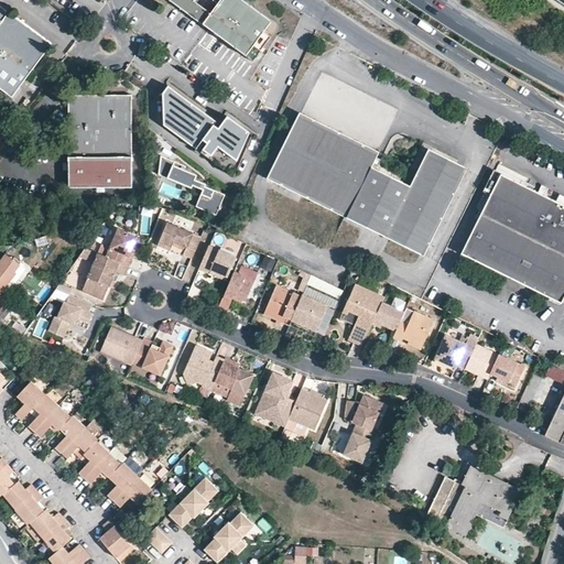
[(271,21),(241,0),(169,0),(246,56),(271,21)]
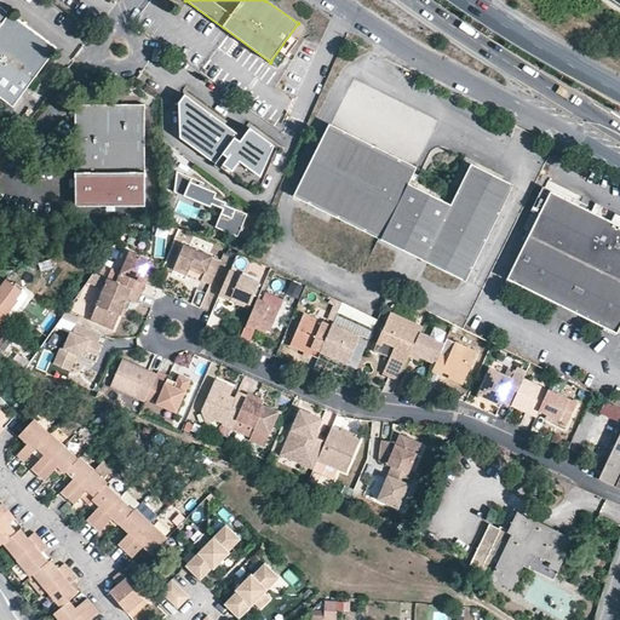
[(57,49),(0,6),(0,97),(13,107),(57,49)]
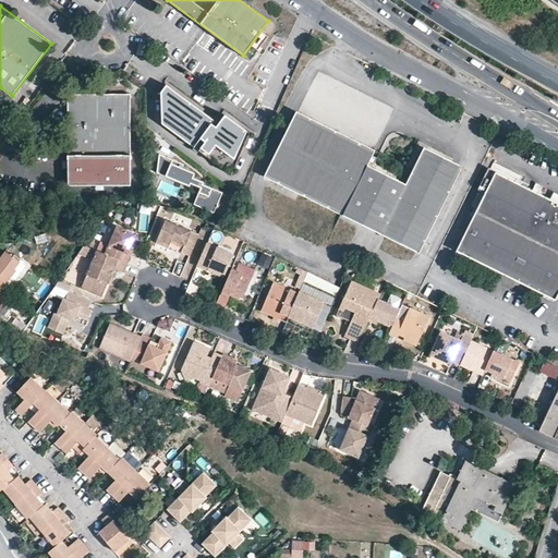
[(146,46),(140,44),(136,56),(144,57),(146,46)]
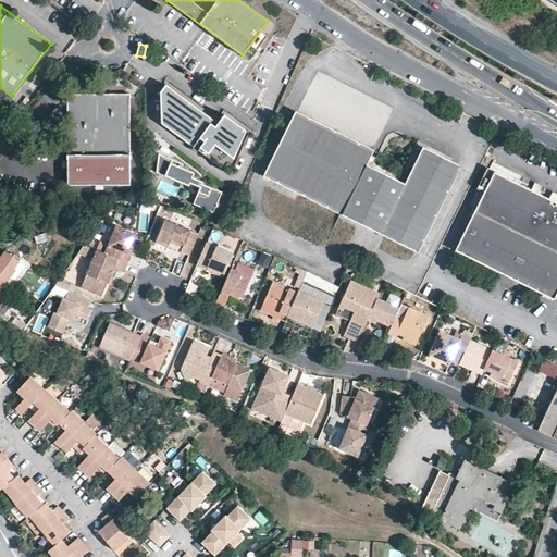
[(200,110),(168,86),(162,94),(163,125),(195,148),(201,139),(206,143),(199,151),(232,175),(250,134),(240,126),(238,130),(231,123),(233,121),(225,115),(220,124),(217,127),(212,124),(215,121),(209,116),(207,119),(198,113),(200,110)]
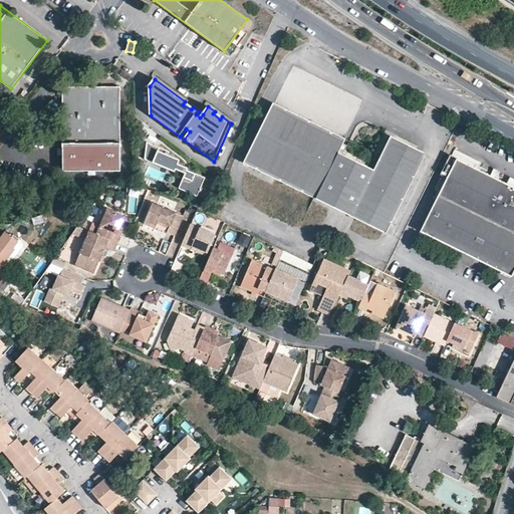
[(120,87),(63,87),(63,171),(120,171),(120,87)]
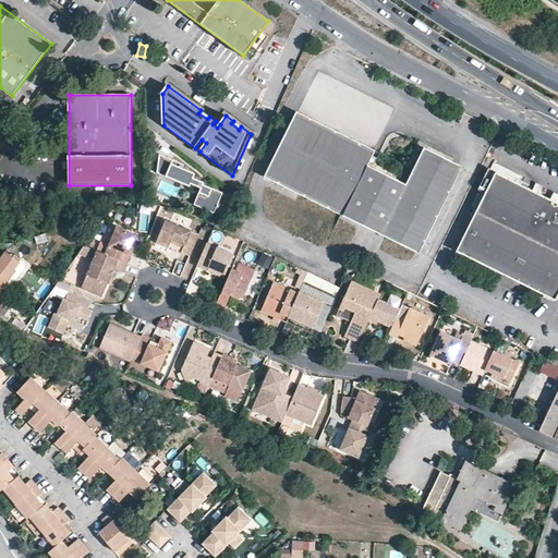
[(209,117),(201,110),(198,113),(207,119),(209,117)]
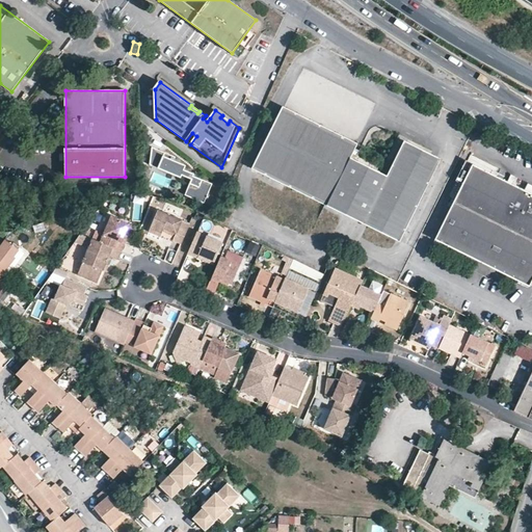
[(399,241),(441,160),(405,141),(388,176),(350,157),(356,142),(284,106),(253,167),(399,241)]
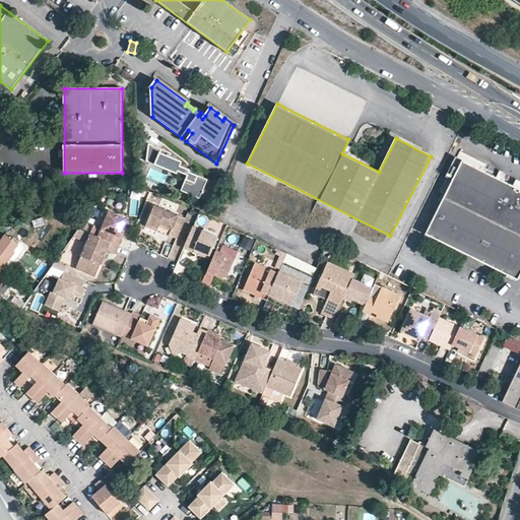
[(224,118),(217,113),(215,115),(222,121),(224,118)]
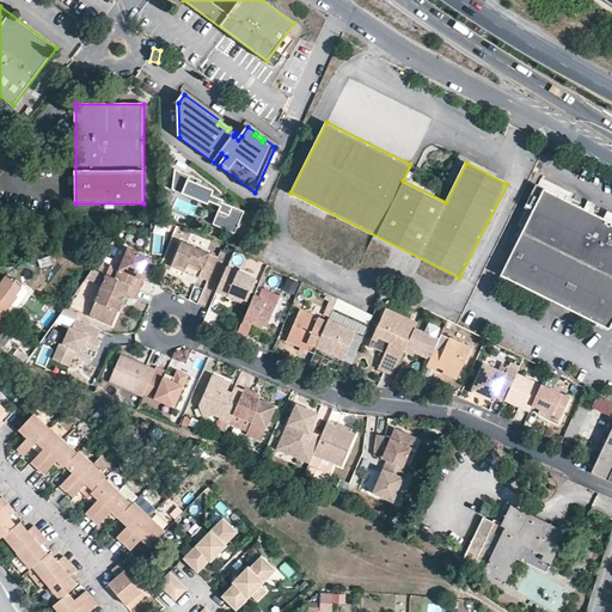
[(221,153),(214,163),(219,166),(226,157),(221,153)]
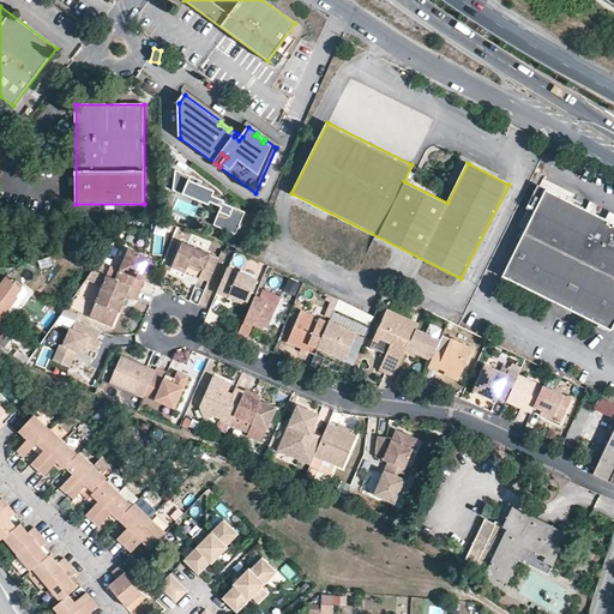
[(203,182),(176,170),(173,191),(210,206),(211,203),(222,208),(215,227),(236,235),(246,214),(224,204),(226,202),(214,197),(216,192),(202,186),(203,182)]
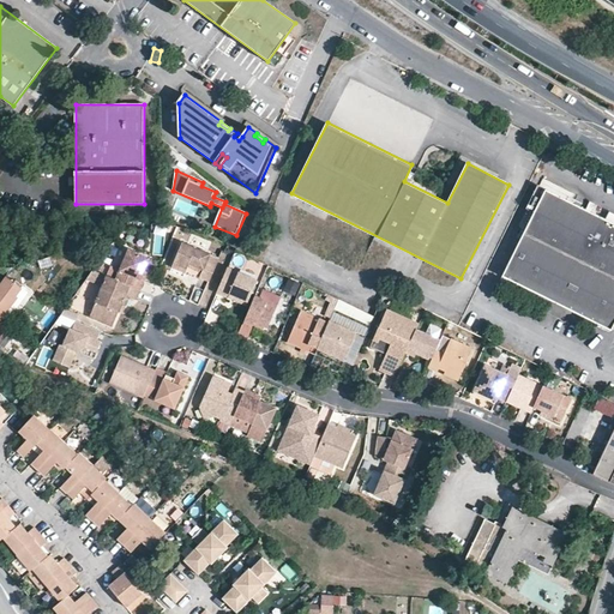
[(613,224),(540,187),(533,203),(539,206),(536,212),(504,277),(611,330),(613,324),(613,224)]
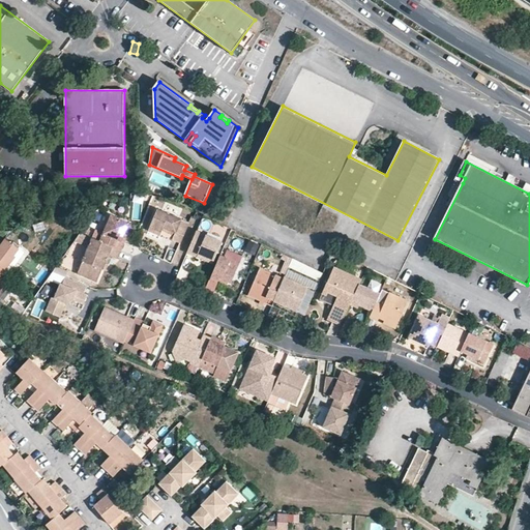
[(189,223),(157,208),(148,230),(160,236),(162,234),(163,232),(164,230),(165,228),(175,232),(172,239),(181,243),(189,223)]
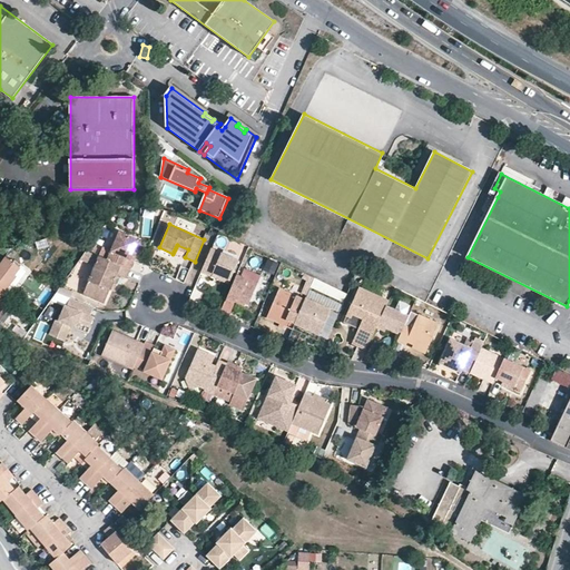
[(140,239),(119,231),(110,251),(117,254),(114,262),(130,269),(131,269),(135,262),(131,259),(136,249),(140,239)]
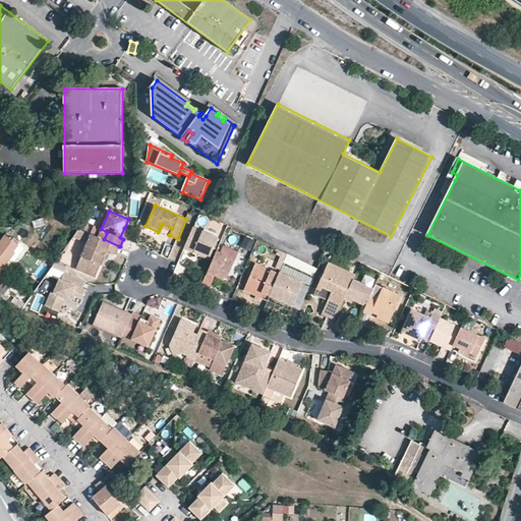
[(219,237),(194,227),(185,248),(193,252),(194,249),(211,256),(219,237)]
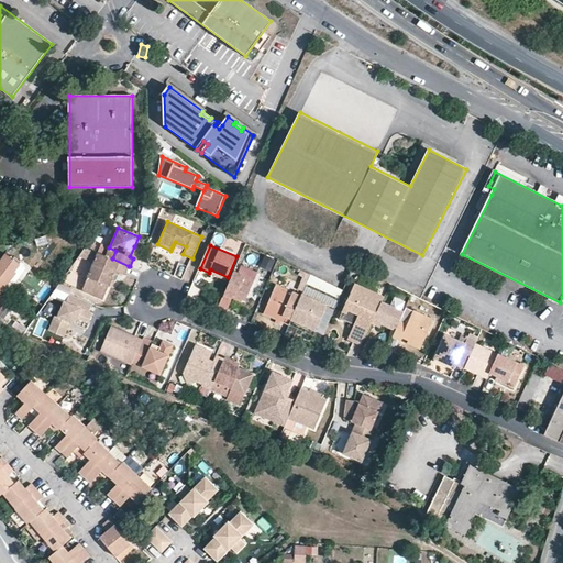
[(98,253),(86,247),(80,256),(95,262),(98,253)]
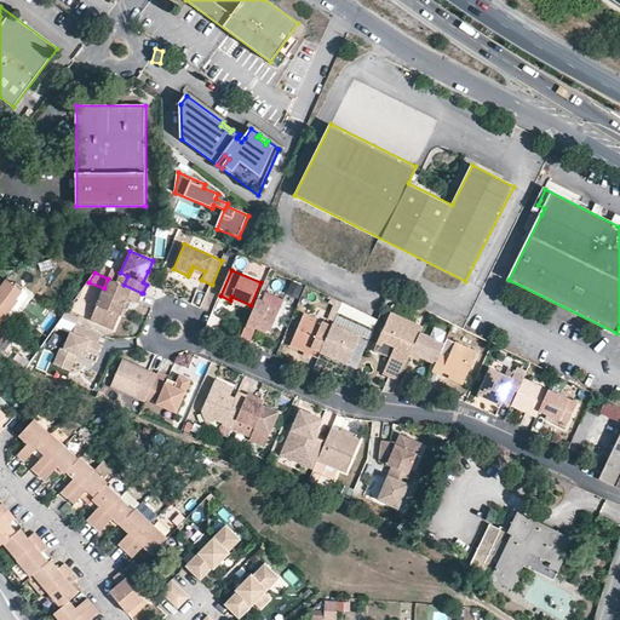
[(124,285),(108,279),(104,288),(91,321),(114,331),(120,316),(124,310),(126,311),(131,300),(138,303),(142,293),(124,285)]
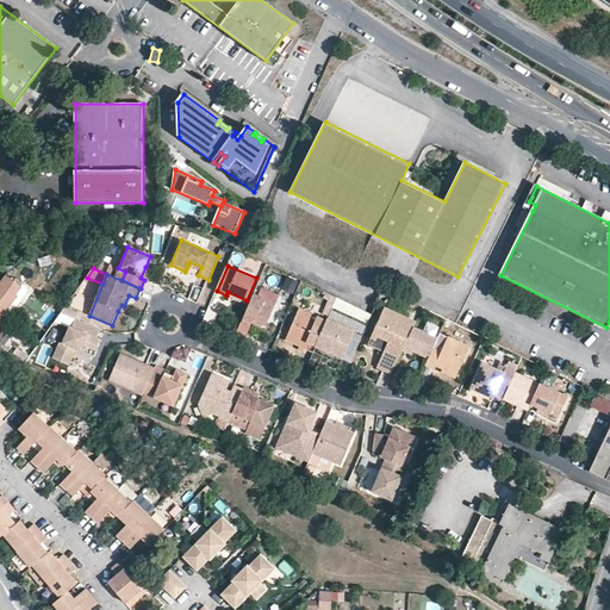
[(18,294),(23,288),(22,287),(23,285),(17,280),(14,281),(7,275),(5,280),(2,281),(4,282),(0,287),(0,286),(0,321),(19,296),(18,294)]
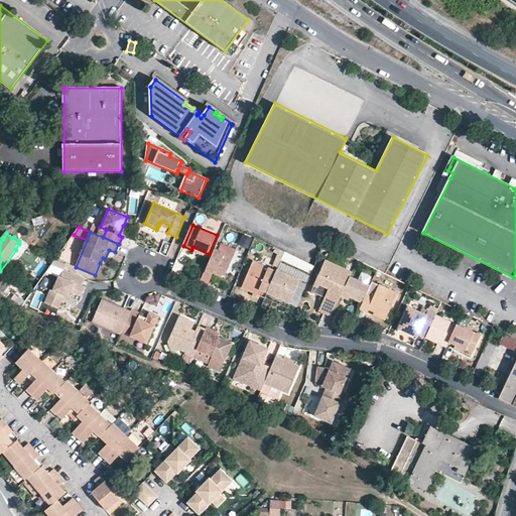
[(209,254),(192,247),(191,250),(194,250),(208,256),(209,254)]
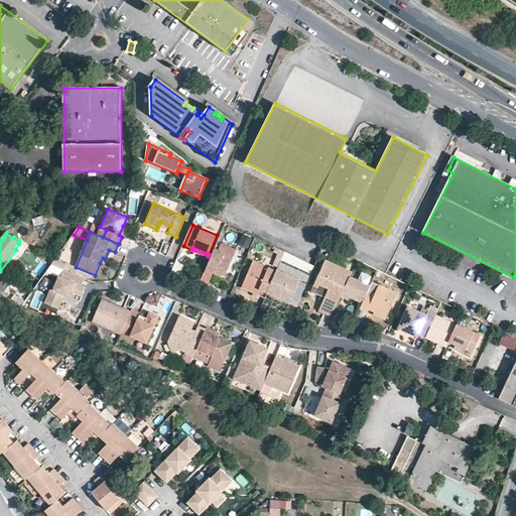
[(235,256),(216,248),(205,272),(213,276),(214,274),(215,271),(224,275),(227,276),(235,256)]
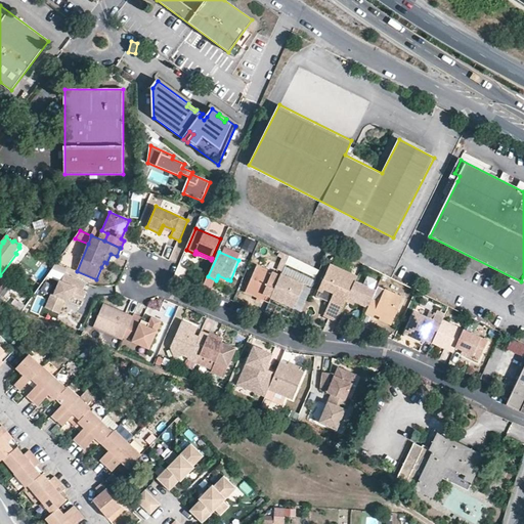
[(358,275),(331,263),(318,290),(323,292),(324,289),(334,293),(331,301),(324,315),(338,321),(346,302),(355,281),(358,275)]
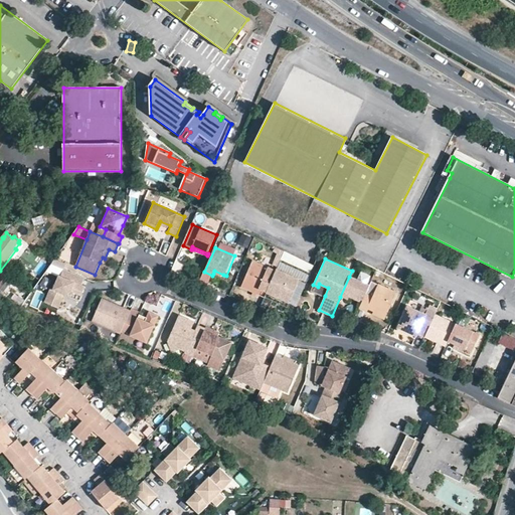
[(258,294),(266,297),(277,271),(253,261),(242,287),(253,292),(258,294)]
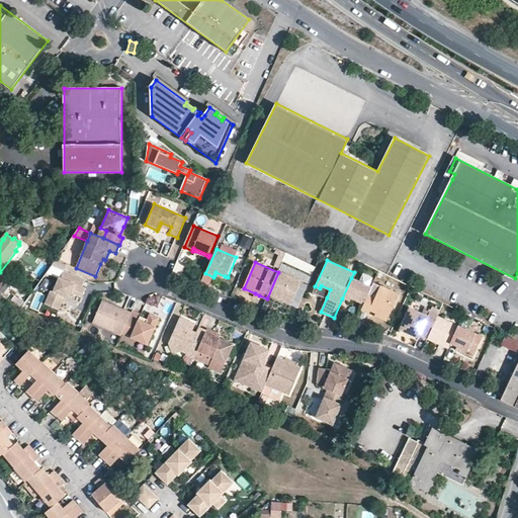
[(49,275),(62,277),(64,267),(51,265),(49,275)]
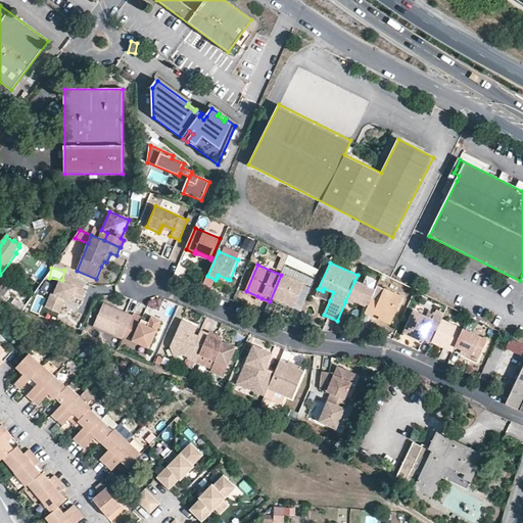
[(305,282),(282,273),(281,275),(270,301),(279,305),(281,300),(295,306),(305,282)]
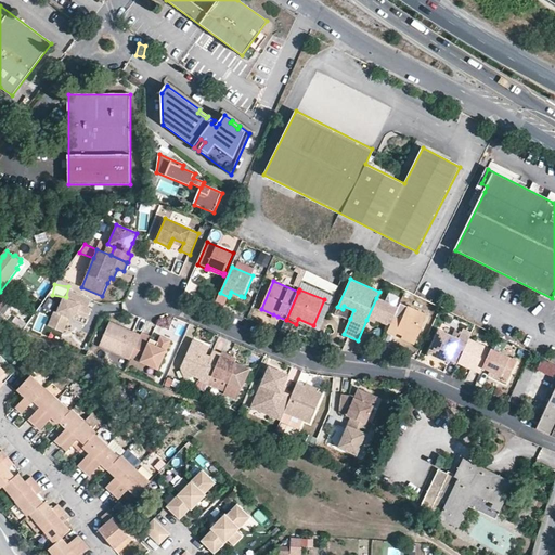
[(89,308),(92,300),(69,291),(66,298),(64,297),(59,312),(55,311),(49,326),(60,332),(66,317),(71,318),(75,320),(77,314),(89,319),(93,309),(89,308)]
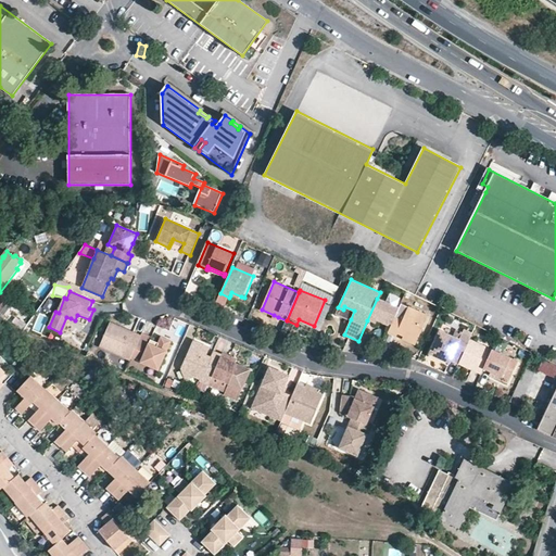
[(399,308),(377,299),(367,320),(376,324),(377,321),(378,318),(392,325),(394,318),(399,308)]
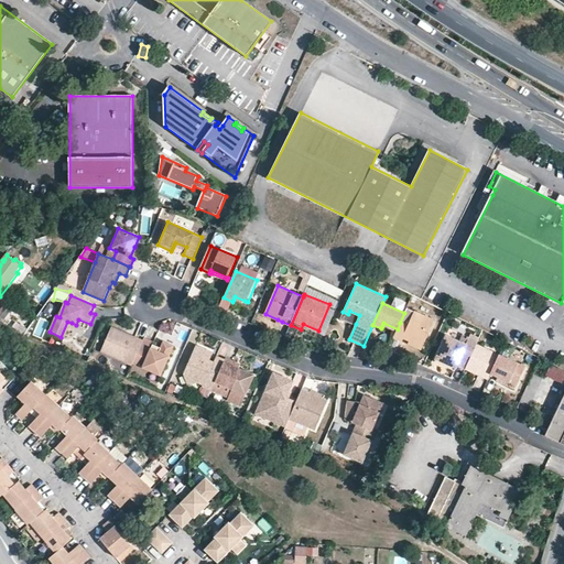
[(359,315),(349,311),(348,314),(346,320),(356,324),(359,315)]
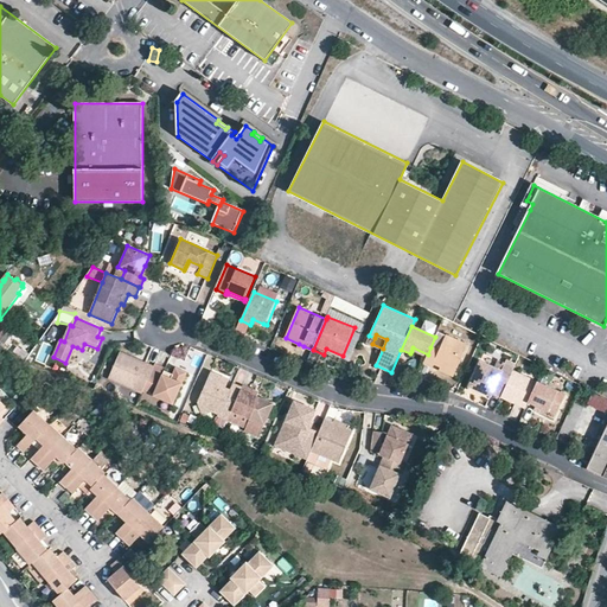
[(467,345),(446,336),(439,351),(430,347),(428,355),(426,357),(423,364),(432,368),(433,364),(440,368),(454,374),(467,345)]
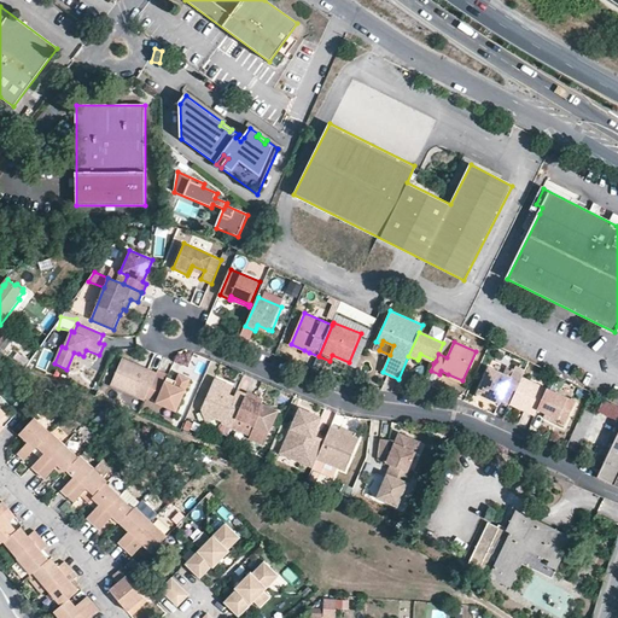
[(74,353),(66,369),(71,371),(79,354),(74,353)]
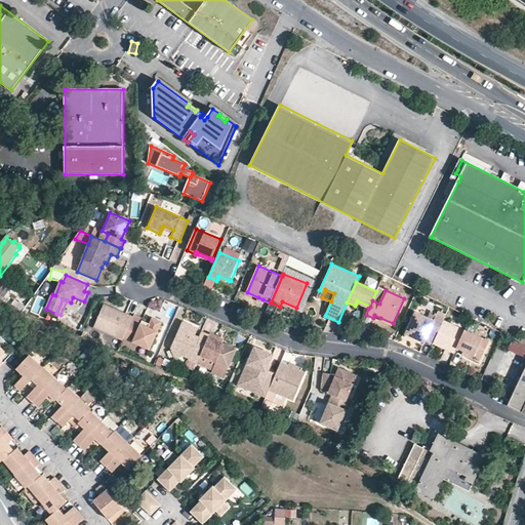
[(368,309),(370,307),(357,300),(356,304),(368,309)]
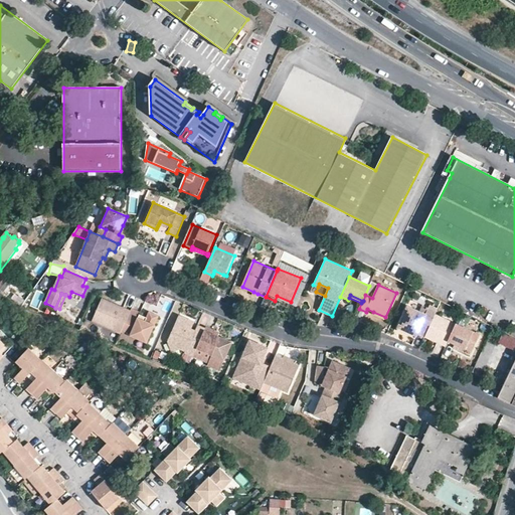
[(289,307),(291,302),(277,296),(275,301),(289,307)]
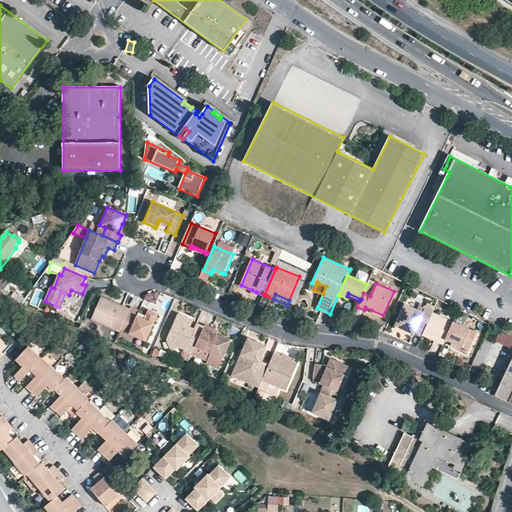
[(124,305),(102,296),(91,320),(113,329),(124,305)]
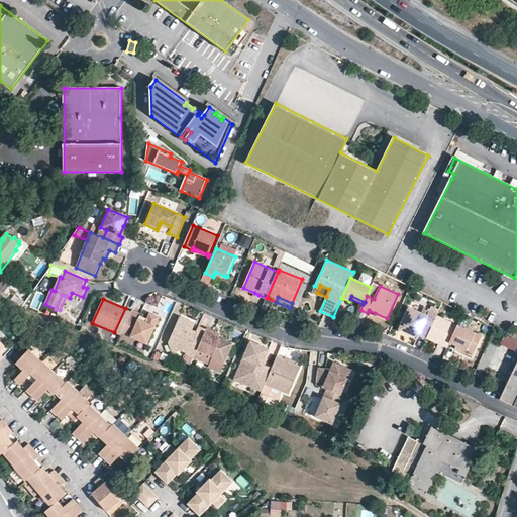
[(427,316),(410,309),(399,332),(409,336),(410,334),(418,337),(424,323),(431,327),(436,316),(437,314),(429,311),(427,316)]
